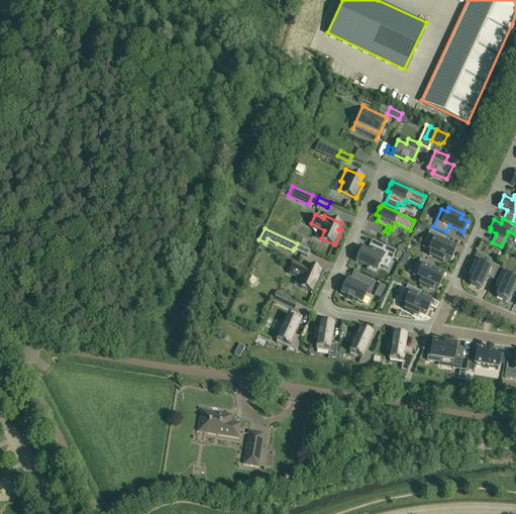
[(450,259),(455,247),(441,241),(444,235),(429,228),(424,239),(431,242),(428,248),(430,249),(428,253),(441,260),(443,255),(450,259)]
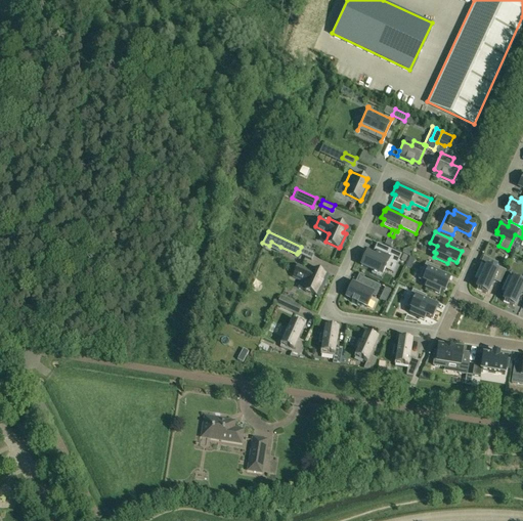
[(365,251),(360,263),(372,268),(371,271),(380,275),(388,258),(396,261),(400,252),(384,245),(381,253),(376,251),(374,255),(365,251)]
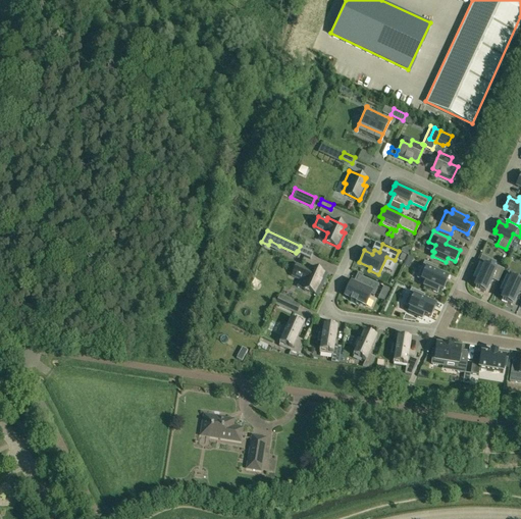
[(298,251),(309,257),(312,251),(300,246),(298,251)]
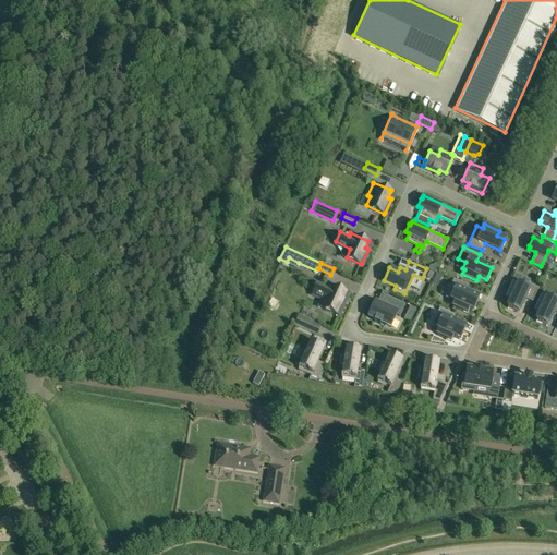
[(512,281),(505,297),(510,299),(507,305),(518,311),(524,297),(531,300),(537,286),(531,282),(529,287),(524,286),(527,280),(528,277),(519,273),(515,282),(512,281)]
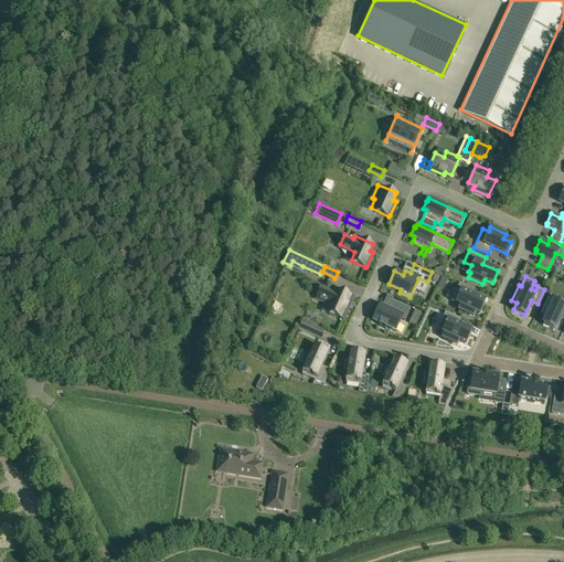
[(479,313),(483,300),(469,294),(472,287),(458,281),(450,299),(459,304),(457,308),(472,315),(475,310),(479,313)]
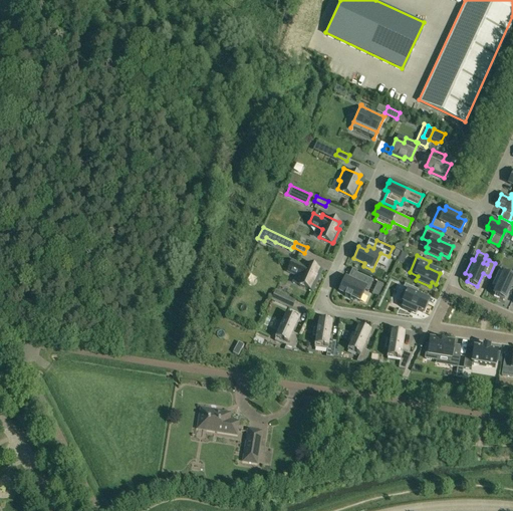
[(298,283),(311,289),(312,288),(311,288),(318,275),(315,274),(317,268),(301,260),(301,261),(300,263),(292,259),(287,269),(301,275),(298,283)]
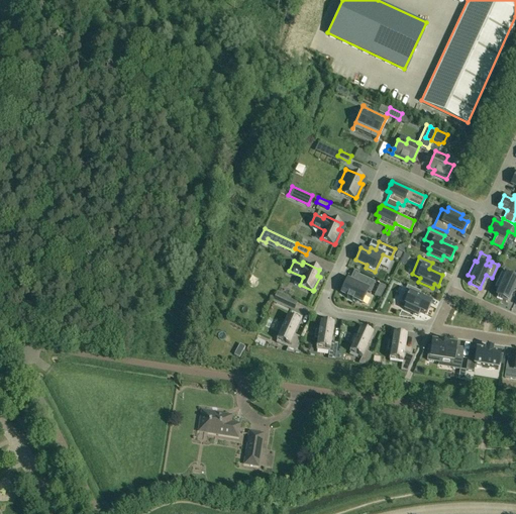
[(499,289),(496,295),(506,300),(512,287),(515,288),(515,273),(508,269),(505,275),(501,273),(495,287),(499,289)]
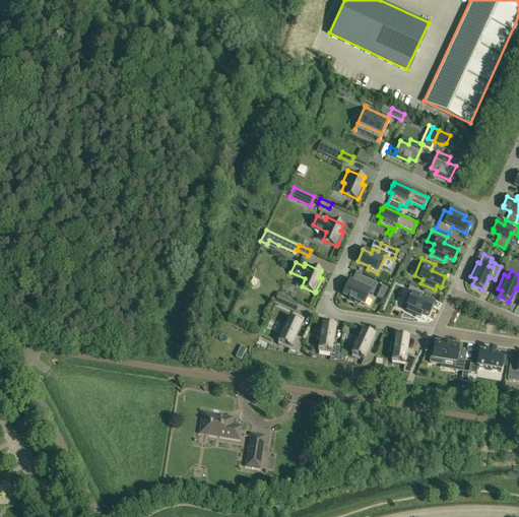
[(348,279),(342,293),(348,296),(348,297),(353,300),(354,298),(363,302),(368,291),(371,293),(376,281),(359,273),(354,282),(348,279)]
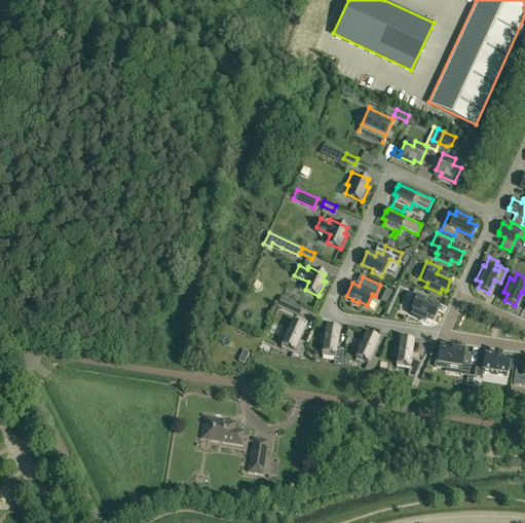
[(433,318),(438,307),(424,301),(427,295),(413,288),(406,305),(412,308),(410,312),(424,320),(426,314),(433,318)]
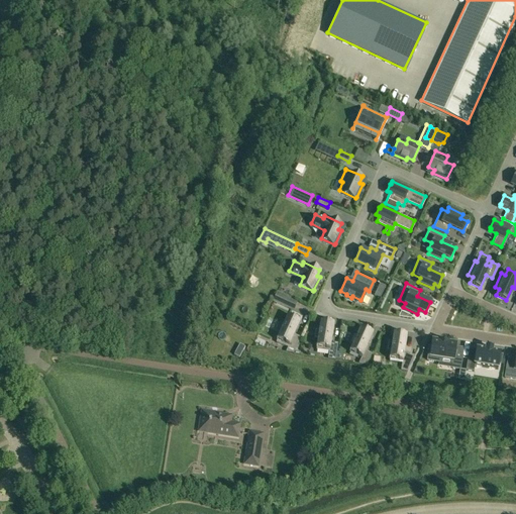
[(273,298),(293,308),(296,299),(277,290),(273,298)]
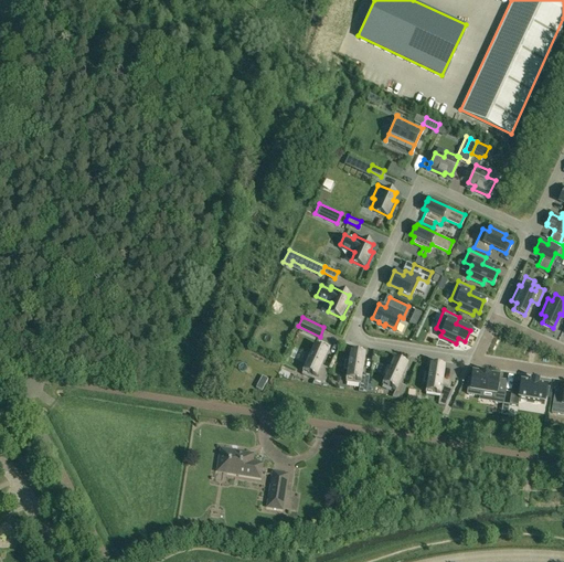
[(320,363),(327,350),(314,345),(310,352),(306,350),(302,359),(306,360),(300,372),(314,378),(311,382),(319,384),(328,367),(320,363)]
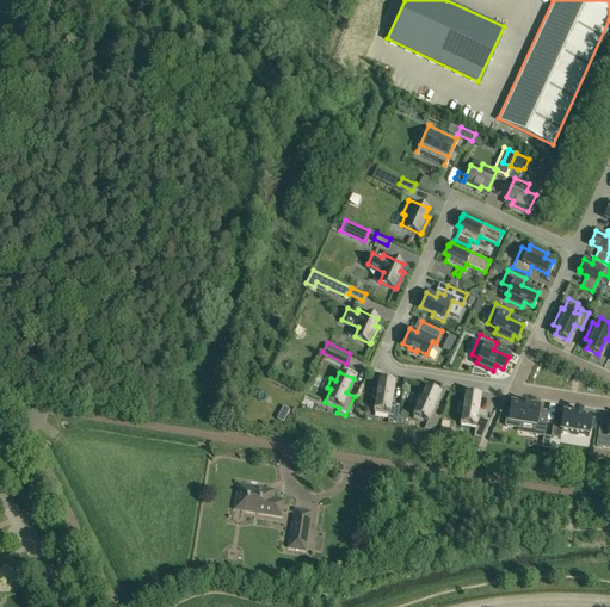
[(390,402),(393,381),(379,378),(376,386),(373,386),(370,396),(375,397),(373,410),(388,413),(387,421),(395,422),(398,403),(390,402)]
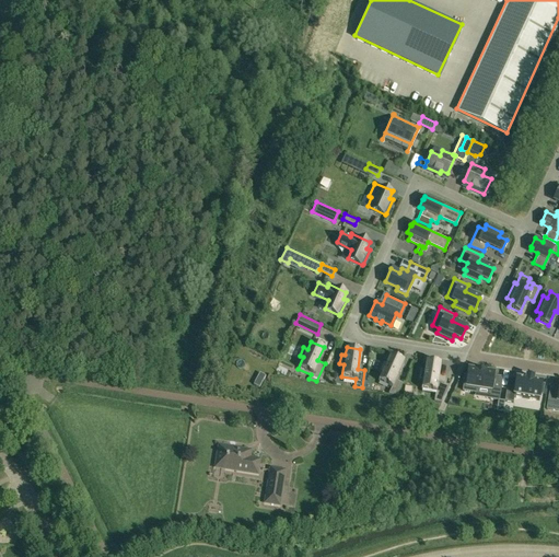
[(394,378),(403,360),(389,354),(386,361),(383,360),(379,369),(382,370),(379,379),(391,384),(387,392),(396,393),(402,381),(394,378)]
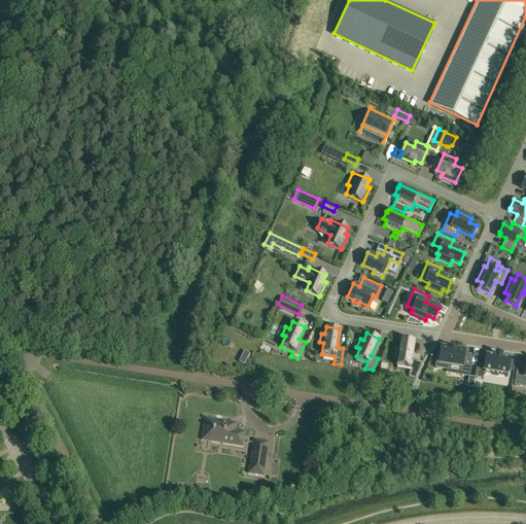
[(421,360),(411,358),(414,341),(400,338),(399,346),(395,345),(394,354),(397,354),(395,367),(409,369),(408,376),(414,377),(421,360)]
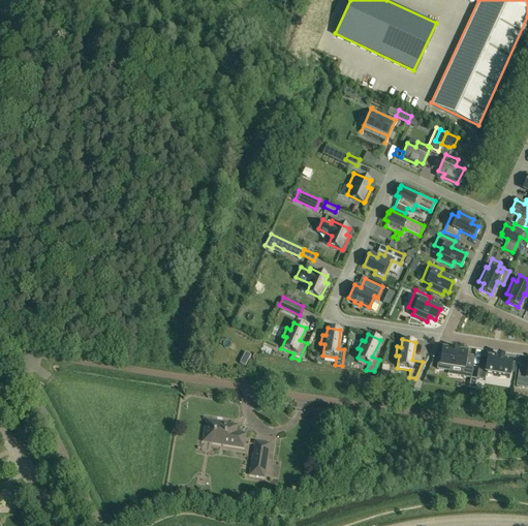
[(447,347),(441,346),(440,357),(438,357),(436,366),(448,368),(449,364),(463,367),(461,374),(470,375),(472,360),(465,359),(466,352),(466,350),(458,349),(458,348),(456,348),(451,347),(447,347)]
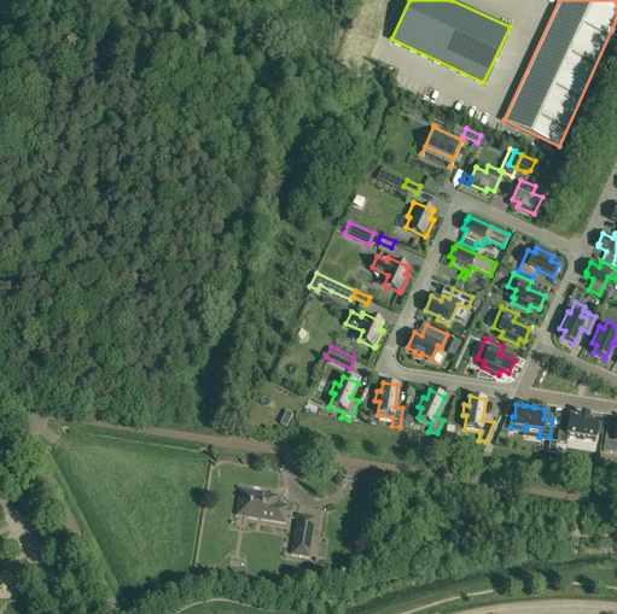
[(285,409),(278,421),(285,425),(291,411),(285,409)]
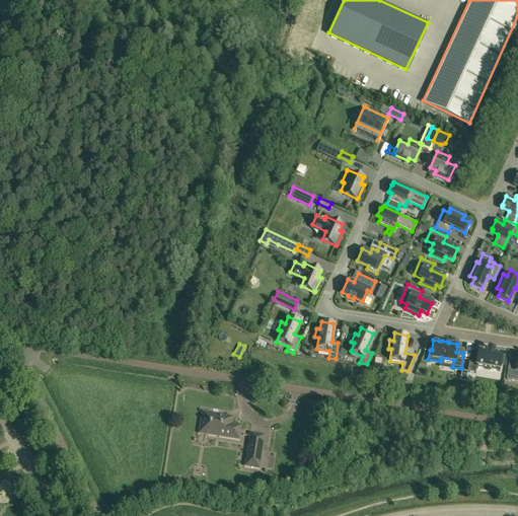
[(494,349),(486,348),(486,350),(477,349),(476,356),(469,354),(466,369),(474,370),(475,364),(499,368),(500,363),(502,363),(504,354),(502,353),(502,352),(494,351),(494,349)]
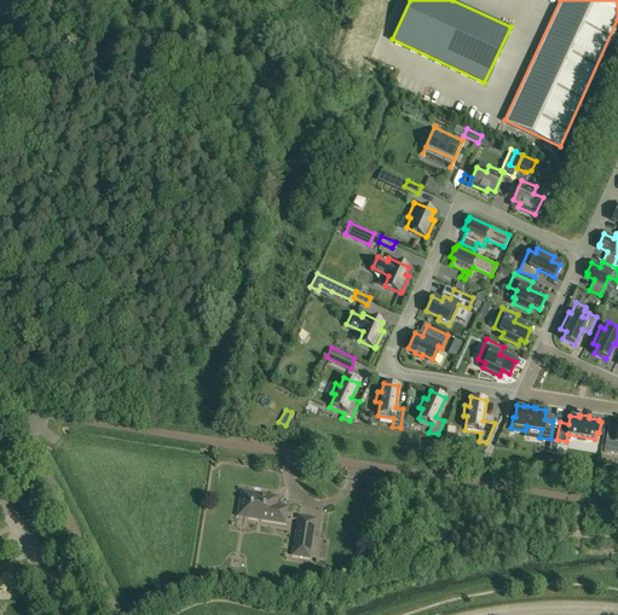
[(617,421),(617,423),(616,433),(606,431),(604,448),(617,451),(617,421)]
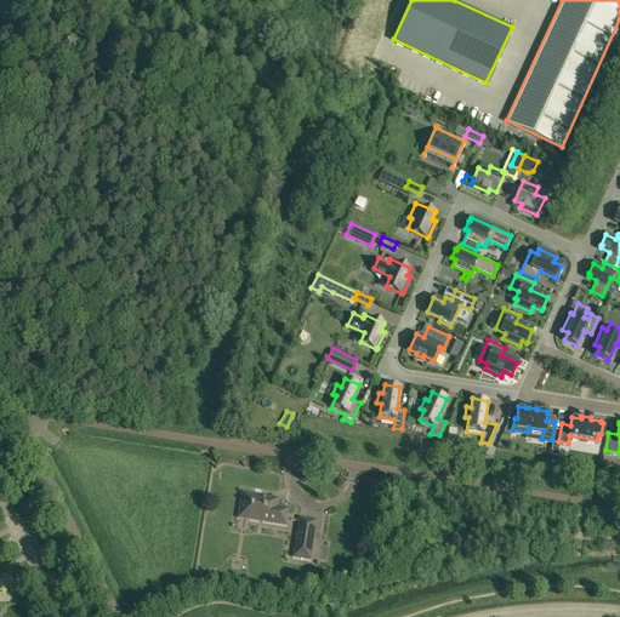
[(274,506),(276,497),(265,495),(265,496),(260,495),(255,493),(255,492),(248,491),(246,492),(243,491),(242,500),(239,500),(239,506),(240,507),(239,510),(248,512),(248,515),(284,521),(286,507),(274,506)]
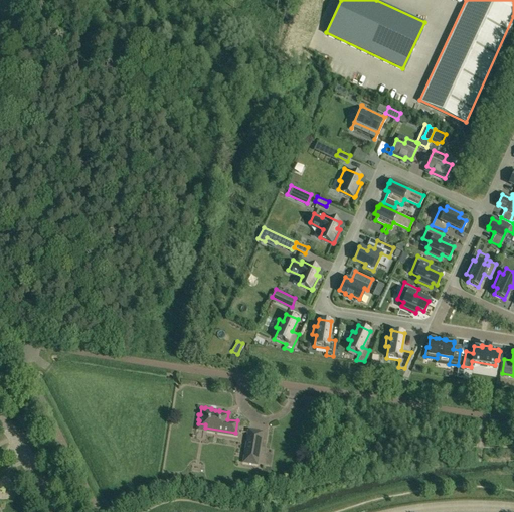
[(261,431),(248,429),(243,460),(255,461),(261,431)]
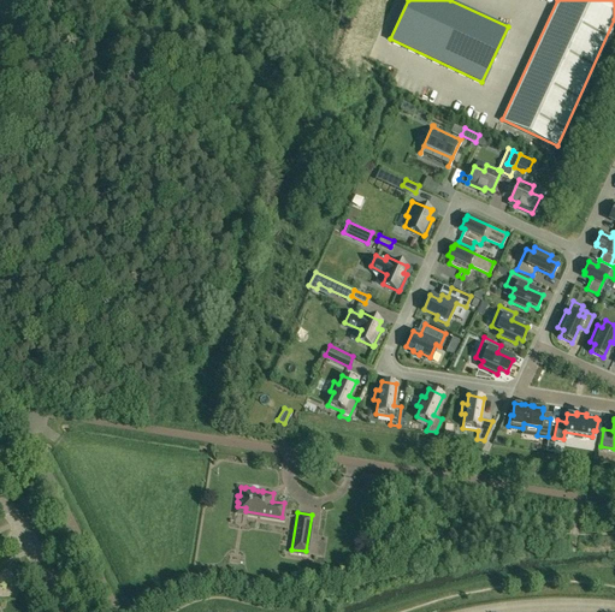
All buildings are outlined.
